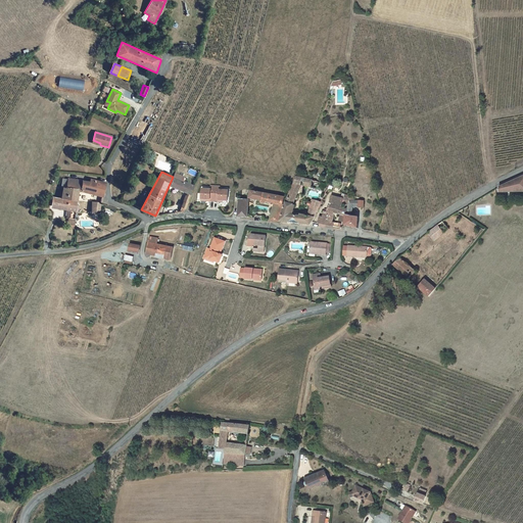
[(176,174),(171,187),(186,193),(181,206),(180,212),(184,211),(185,208),(194,186),(183,182),(184,178),(176,174)]
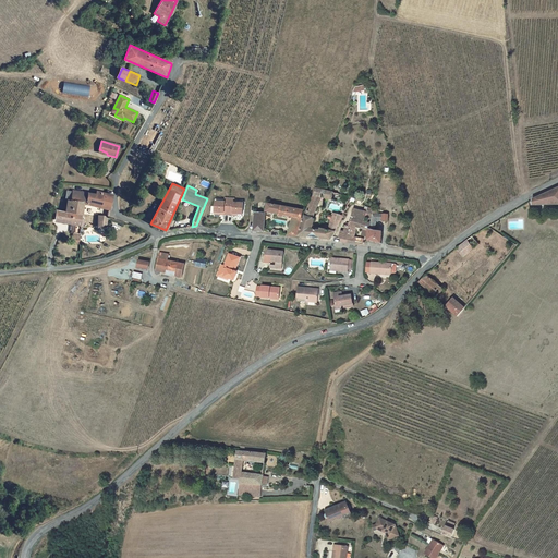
[(310,229),(325,189),(318,187),(300,234),(331,241),(343,215),(334,214),(332,217),(330,216),(329,219),(331,220),(327,230),(319,229),(318,231),(310,229)]
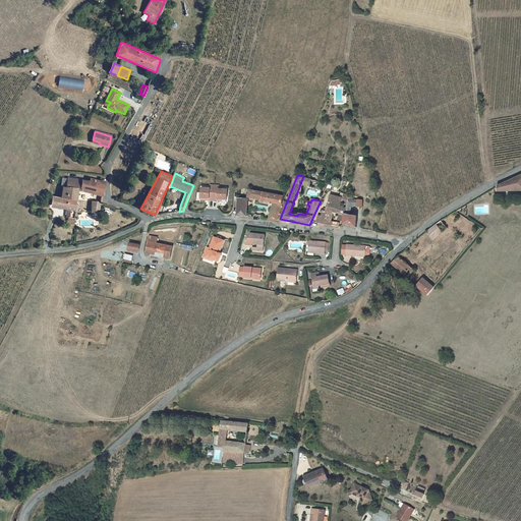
[(520,175),(498,186),(498,193),(520,190),(520,175)]
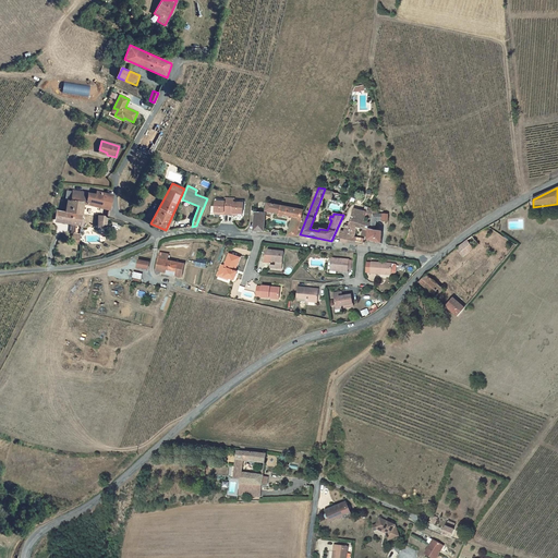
[(65,211),(82,214),(84,204),(111,209),(112,195),(97,191),(96,194),(73,190),(72,201),(68,201),(65,211)]
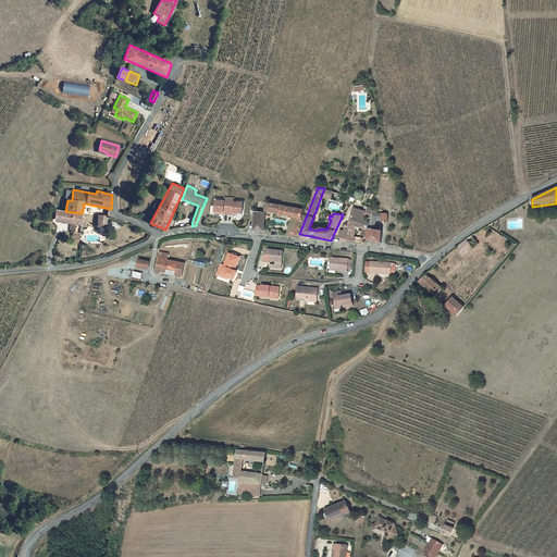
[(339,193),(327,190),(325,197),(337,200),(339,193)]
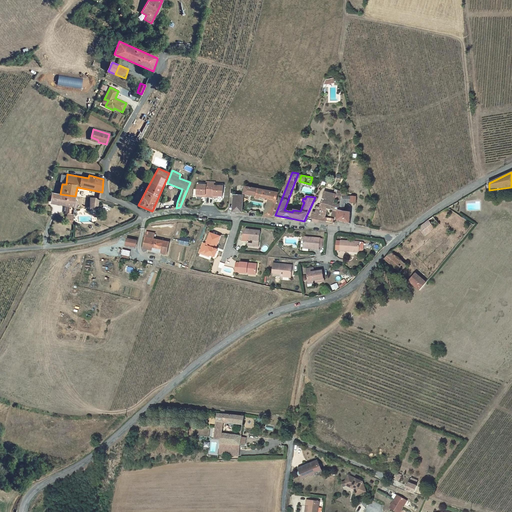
[(197,184),(196,194),(205,194),(204,196),(213,197),(213,195),(217,196),(222,196),(223,186),(214,185),(215,182),(206,181),(206,184),(197,184)]
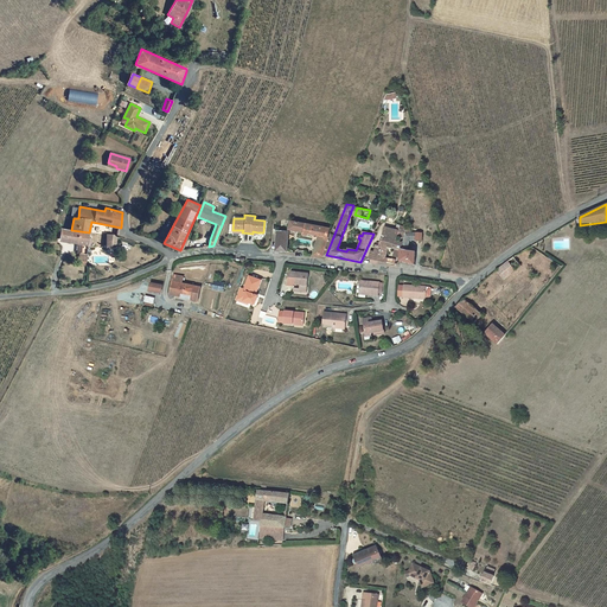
[(403,242),(407,228),(407,225),(398,223),(396,228),(385,225),(383,237),(403,242)]
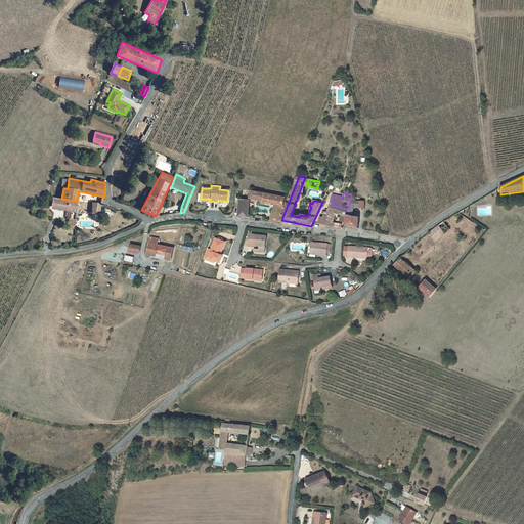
[(253,193),(251,202),(273,205),(271,221),(279,222),(288,197),(253,193)]
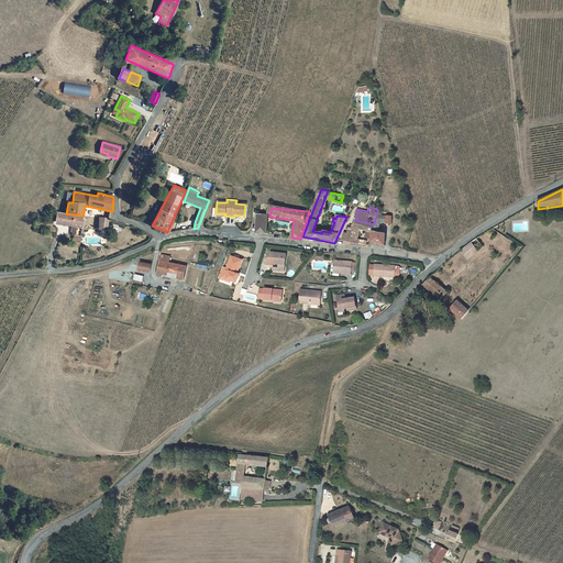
[(397,217),(377,211),(374,224),(372,232),(370,243),(385,246),(388,232),(379,230),(383,219),(396,222),(397,217)]
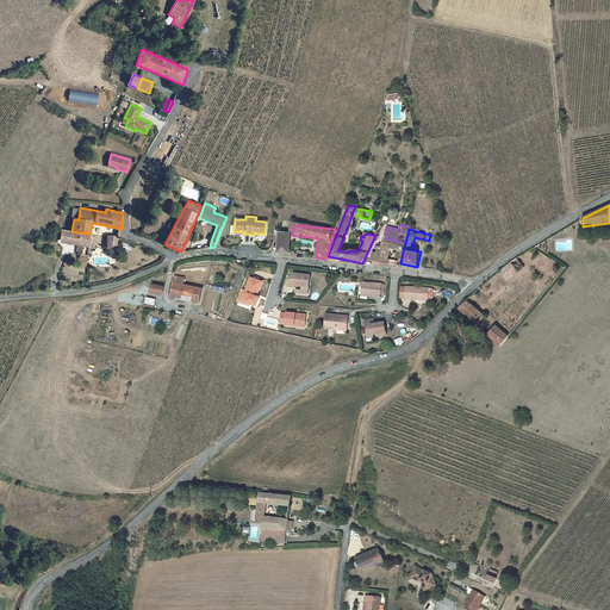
[(61,230),(60,241),(70,242),(70,243),(82,246),(80,261),(82,261),(81,266),(87,267),(89,247),(91,240),(92,235),(89,234),(72,231),(61,230)]
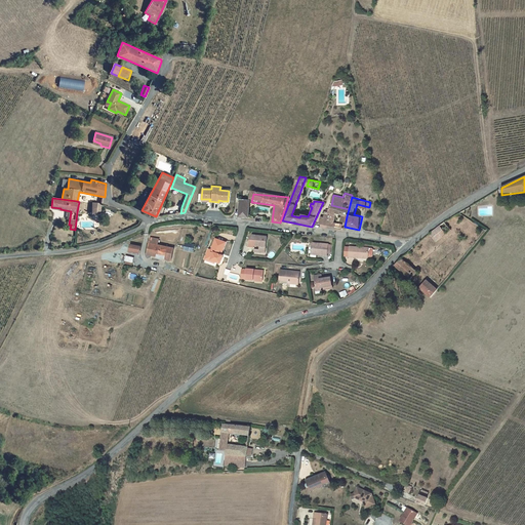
[(248,219),(250,202),(240,201),(239,218),(248,219)]
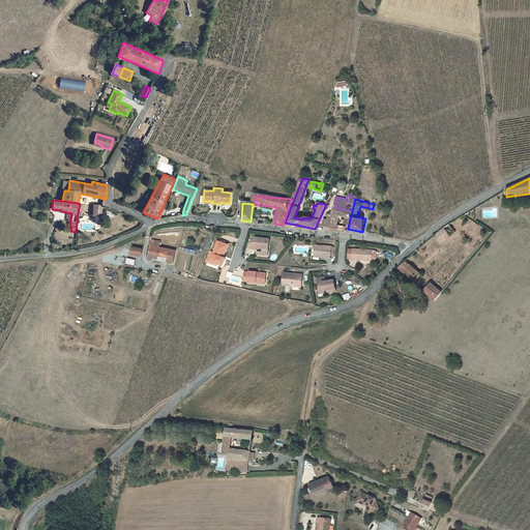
[(352,211),(334,207),(333,211),(330,210),(328,218),(324,218),(322,226),(343,230),(344,226),(335,224),(336,214),(350,218),(352,211)]
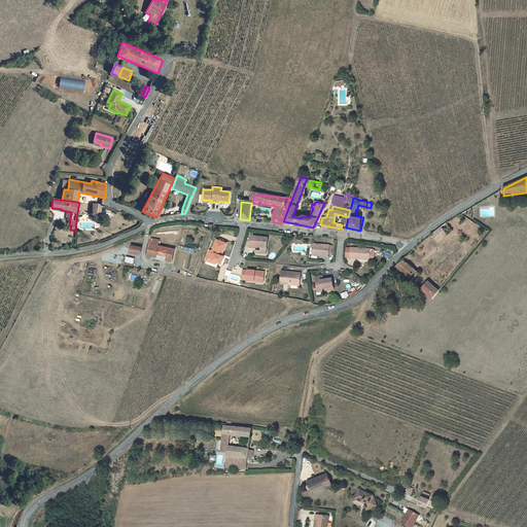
[(446,223),(431,235),(438,243),(453,232),(446,223)]
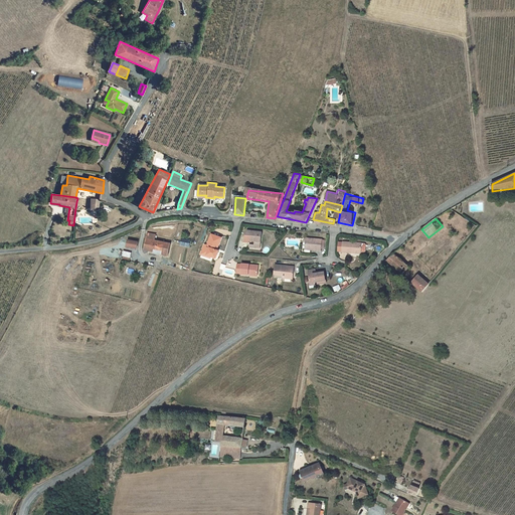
[(250,240),(255,241),(255,244),(262,245),(263,231),(247,230),(244,242),(250,242),(250,240)]
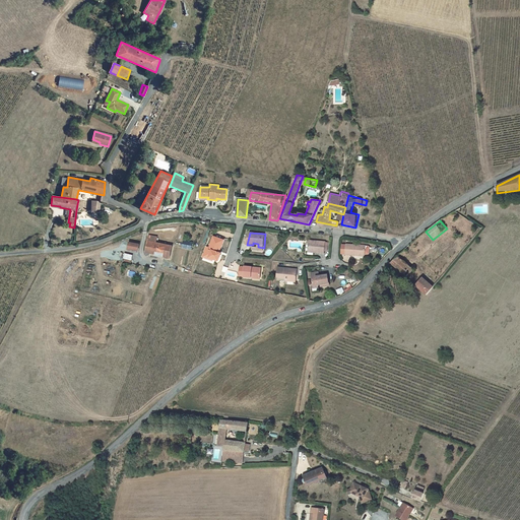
[(156,256),(170,259),(173,247),(156,244),(157,238),(149,236),(146,253),(156,255),(156,256)]
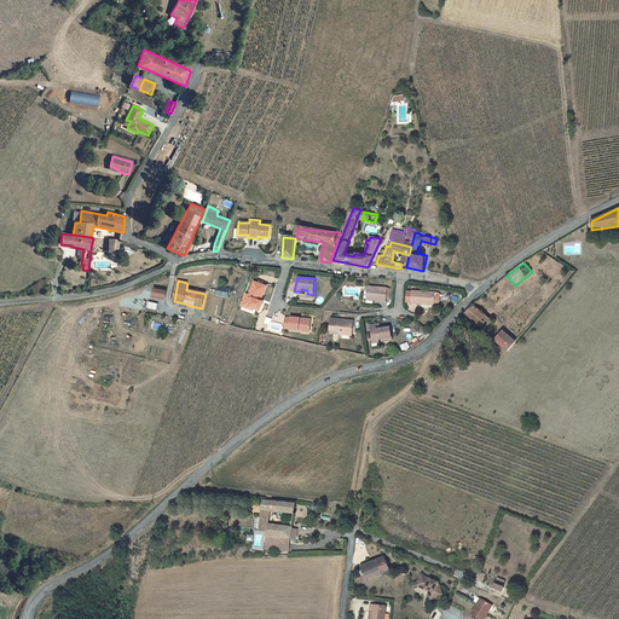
[(259,300),(264,285),(254,282),(249,295),(246,294),(243,305),(254,308),(260,311),(262,301),(261,301),(259,300)]
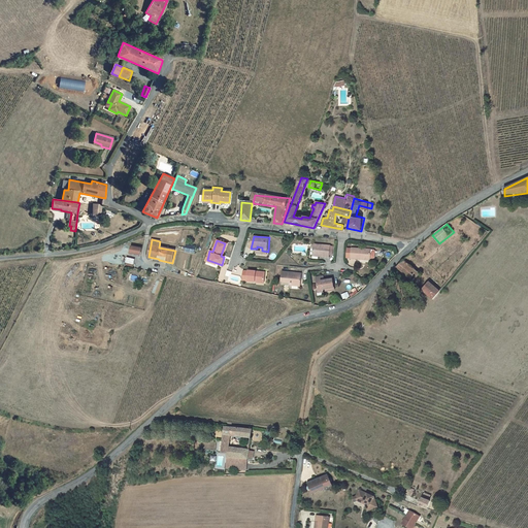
[(331,249),(331,245),(314,244),(312,258),(319,259),(319,256),(330,257),(330,254),(333,254),(333,249),(331,249)]
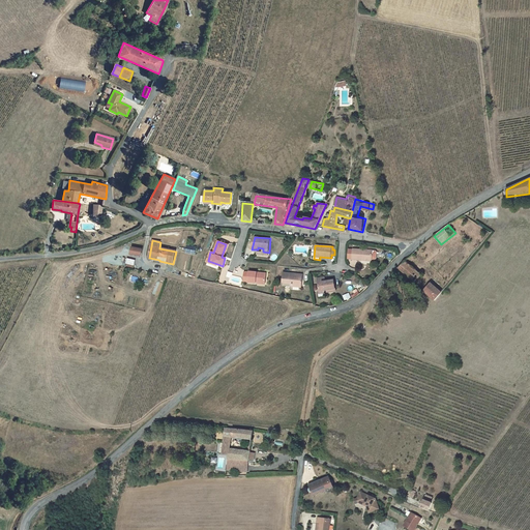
[(143,248),(133,246),(131,253),(142,256),(143,248)]
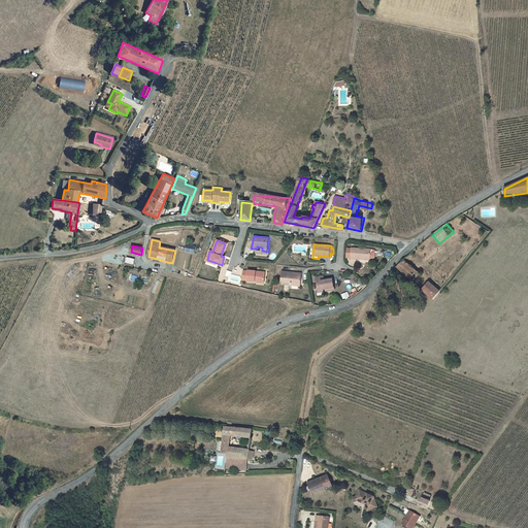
[(348,248),(348,259),(360,259),(360,258),(367,259),(367,258),(370,259),(371,258),(371,251),(370,250),(367,250),(367,249),(348,248)]
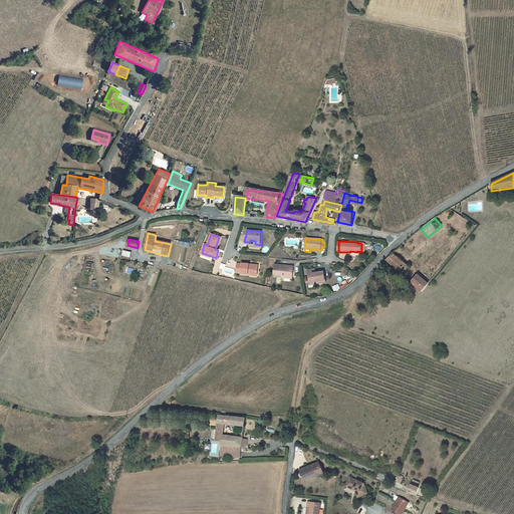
[(394,253),(387,261),(402,273),(409,266),(394,253)]
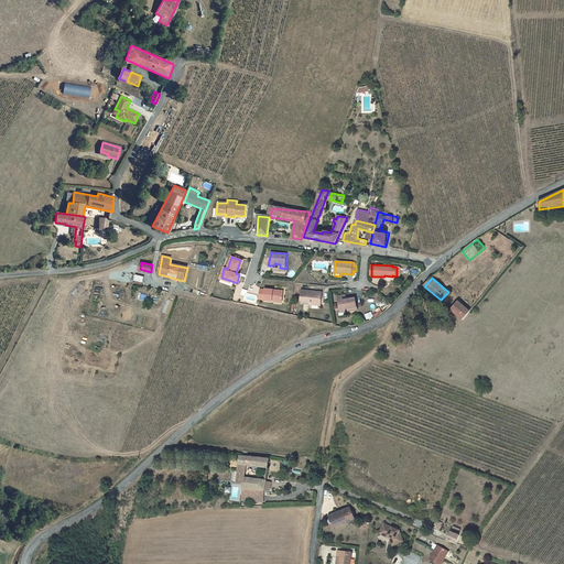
[(264,300),(264,301),(274,302),(274,301),(283,301),(283,291),(264,290),(264,300)]
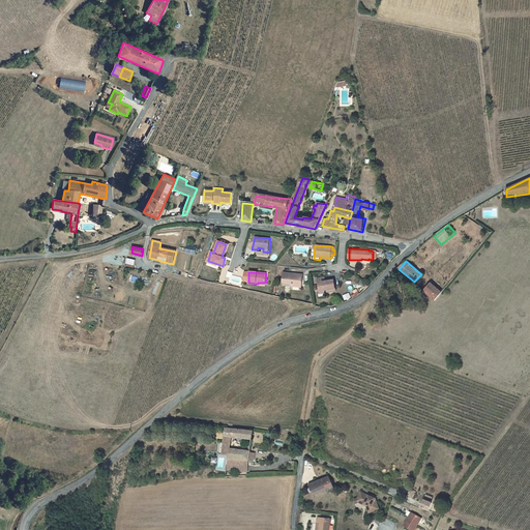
[(283,274),(282,285),(292,286),(292,287),(301,288),(302,276),(283,274)]
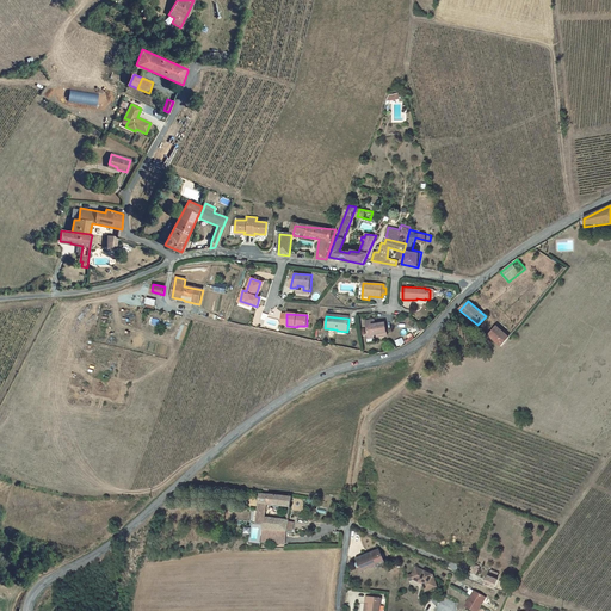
[(365,321),(369,337),(375,335),(376,338),(388,335),(384,322),(375,325),(371,325),(371,323),(372,323),(371,320),(365,321)]
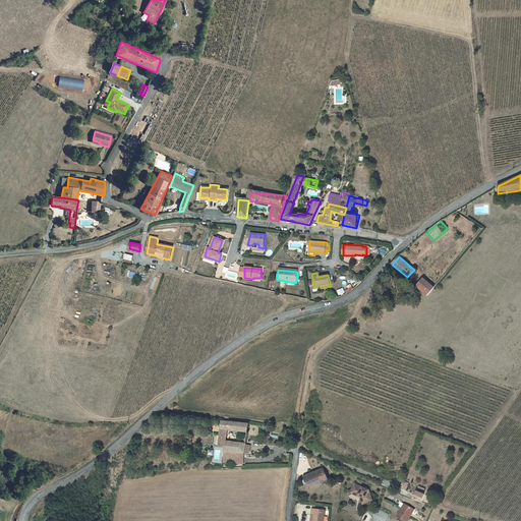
[(423,278),(417,286),(428,295),(435,287),(423,278)]
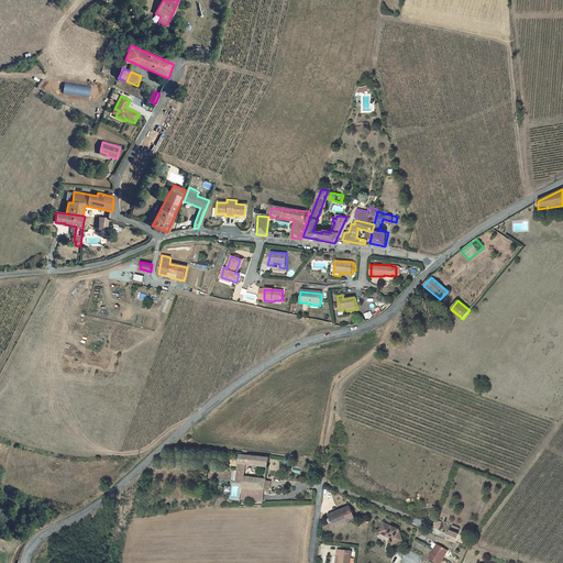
[(268,459),(240,455),(236,483),(243,484),(241,500),(262,503),(263,488),(268,489),(269,482),(265,482),(265,479),(244,477),(245,465),(268,467),(268,459)]
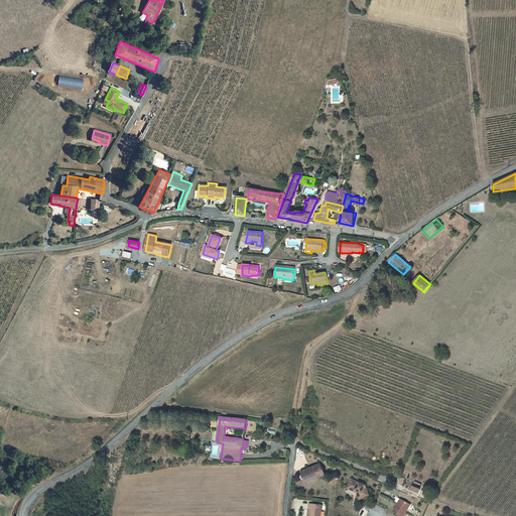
[(320,468),(319,468),(317,464),(309,468),(309,467),(299,472),(305,484),(307,482),(310,480),(312,480),(314,480),(316,478),(316,477),(320,475),(324,475),(321,472),(323,471),(323,469),(320,468)]
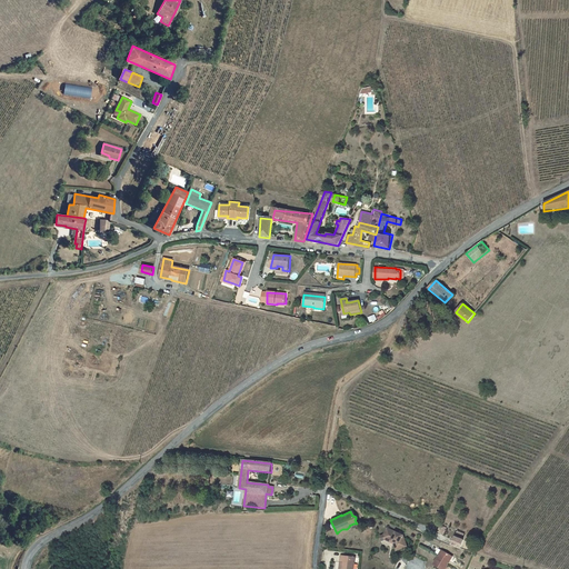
[(446,528),(439,525),(436,531),(443,535),(446,528)]
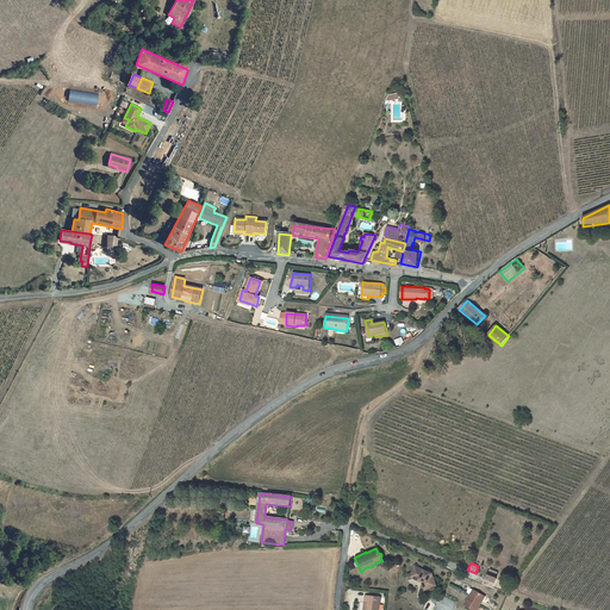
[(431,574),(415,567),(411,574),(414,579),(419,582),(419,580),(423,582),(423,583),(425,591),(436,586),(431,574)]
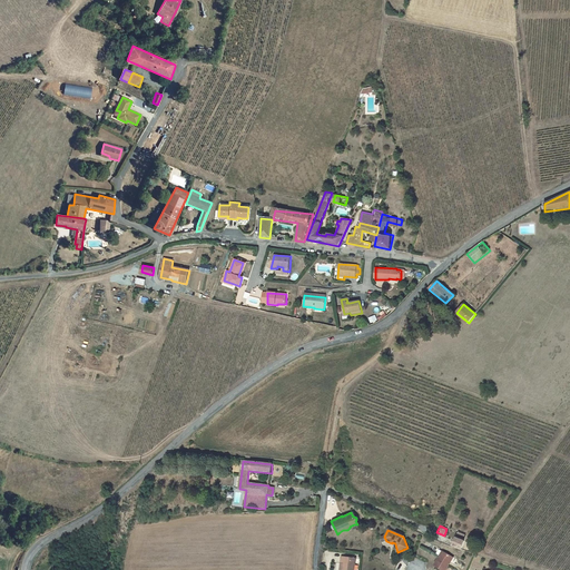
[(458,531),(452,546),(461,548),(464,540),(462,539),(464,534),(458,531)]
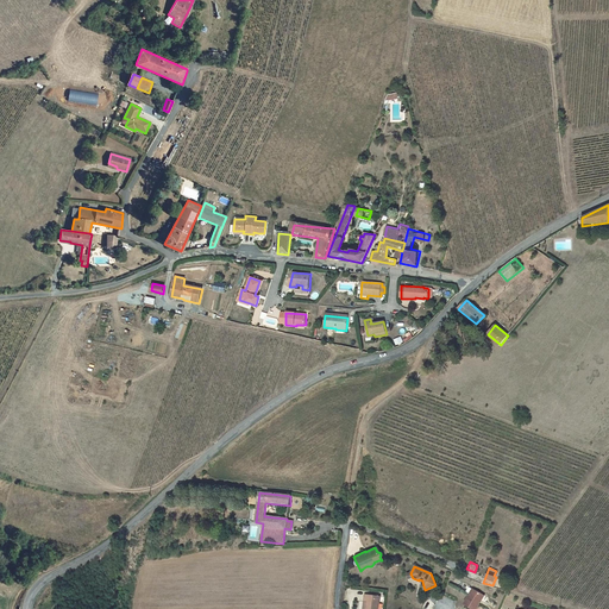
[(476,608),(484,595),(472,589),(464,604),(472,608),(476,608)]
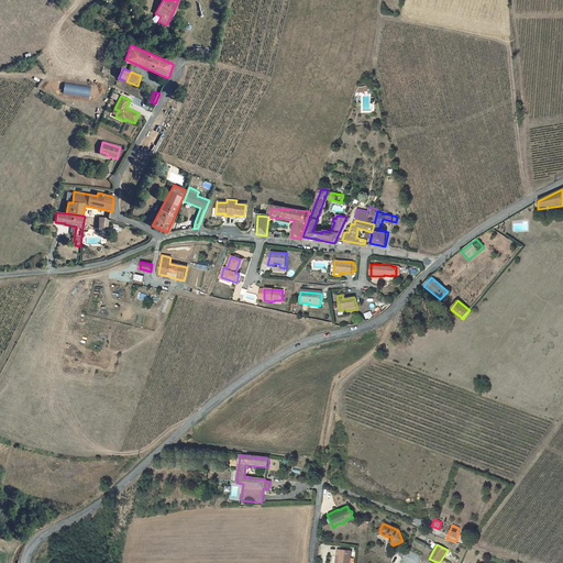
[(350,562),(351,551),(338,550),(337,556),(339,556),(337,562),(350,562)]
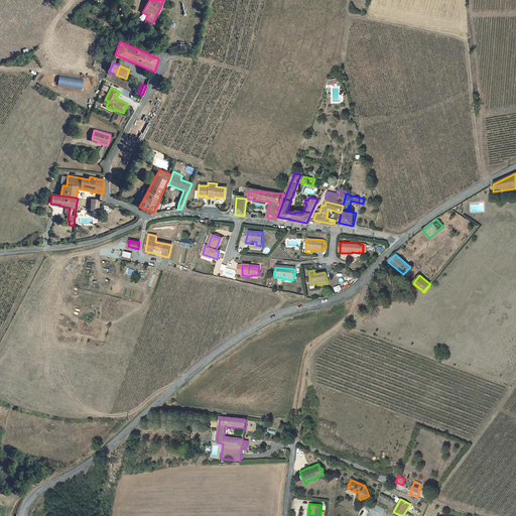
All buildings are outlined.
